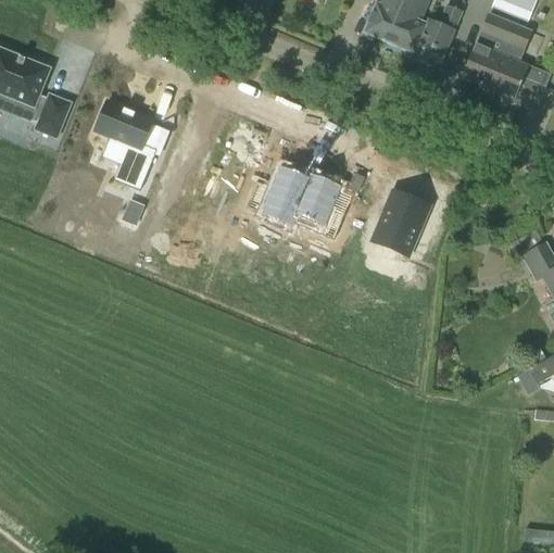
[(412,57),(414,58),(416,53),(429,24),(428,23),(422,21),(430,0),(378,0),(365,33),(414,53),(412,57)]
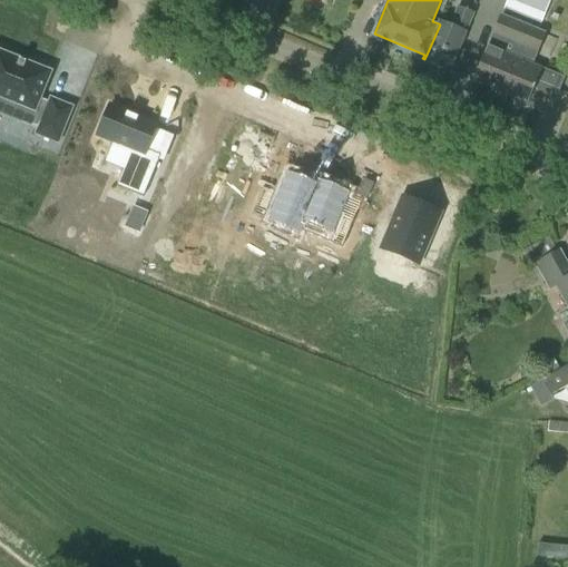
[(508,0),(506,6),(544,20),(551,0),(508,0)]
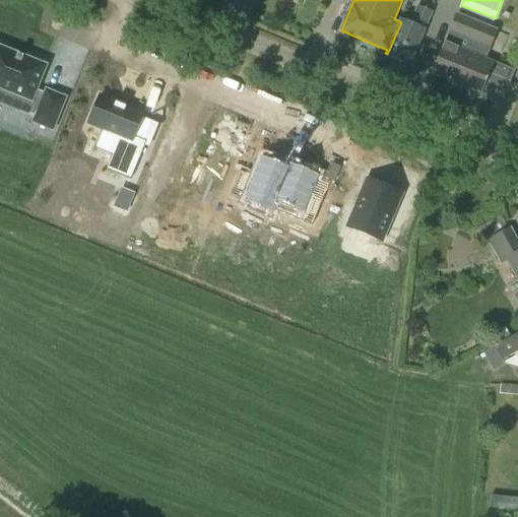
[(389,50),(387,54),(411,64),(434,10),(417,4),(410,22),(401,18),(400,21),(401,22),(389,50)]
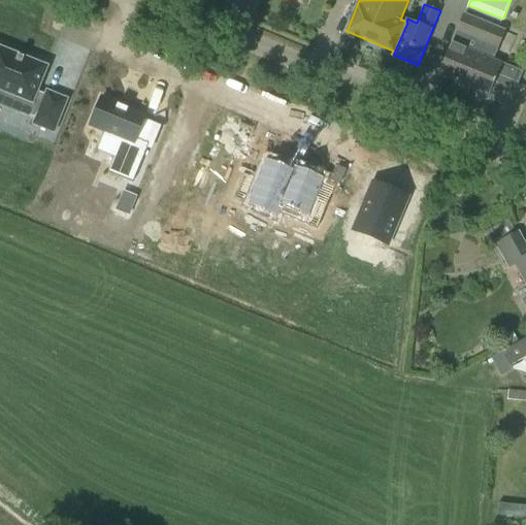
[(455,80),(473,89),(487,56),(493,58),(505,28),(466,11),(440,72),(455,79),(455,80)]
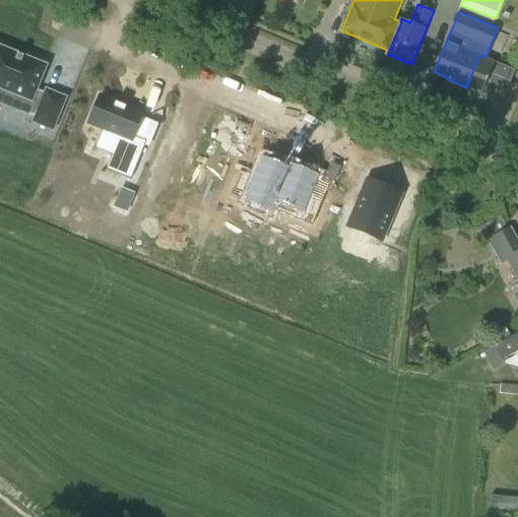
[(0,40),(0,95),(2,97),(8,84),(41,99),(34,117),(53,125),(67,92),(48,83),(45,89),(37,86),(49,62),(0,40)]
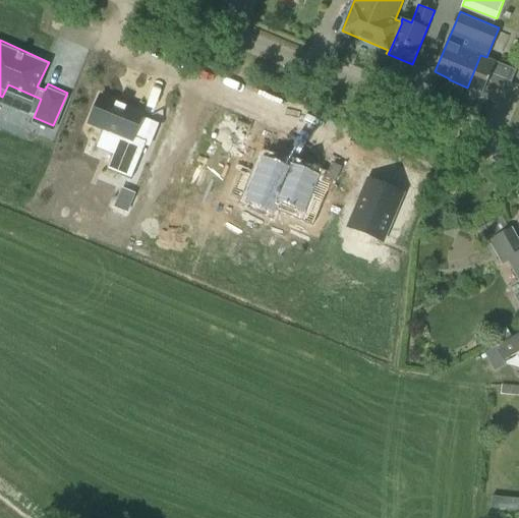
[(480,55),(467,88),(468,87),(481,92),(480,94),(502,103),(516,69),(486,57),(480,55)]
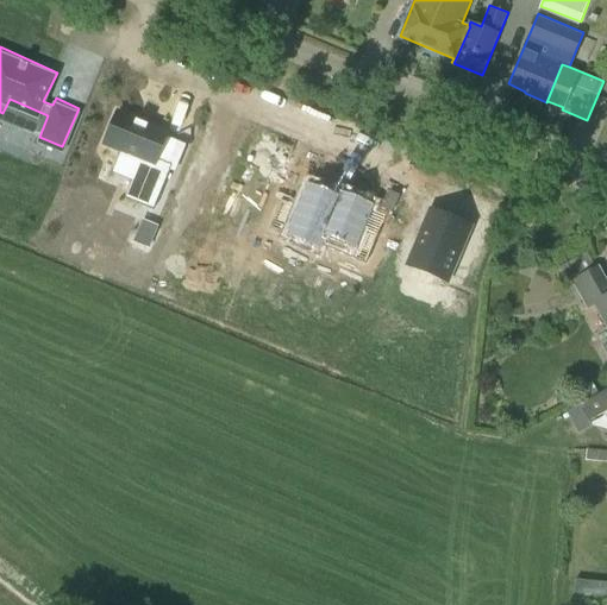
[(161,127),(116,108),(102,142),(118,149),(117,153),(131,161),(118,193),(146,206),(163,162),(150,156),(161,127)]
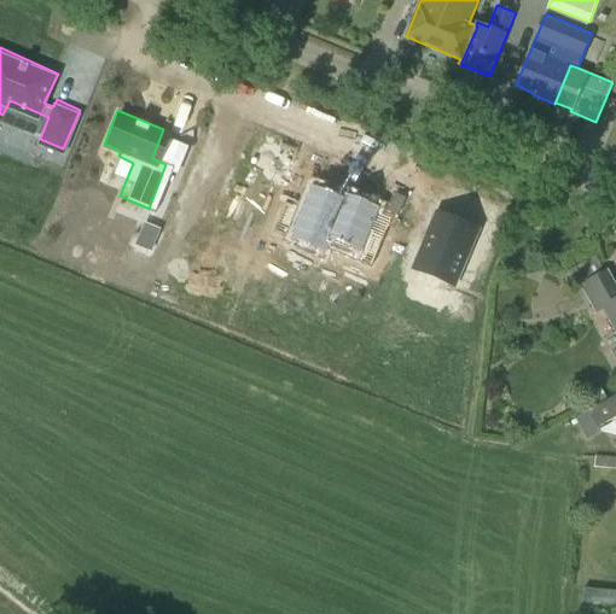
[(289,203),(275,232),(323,253),(347,197),(319,183),(307,210),(289,203)]
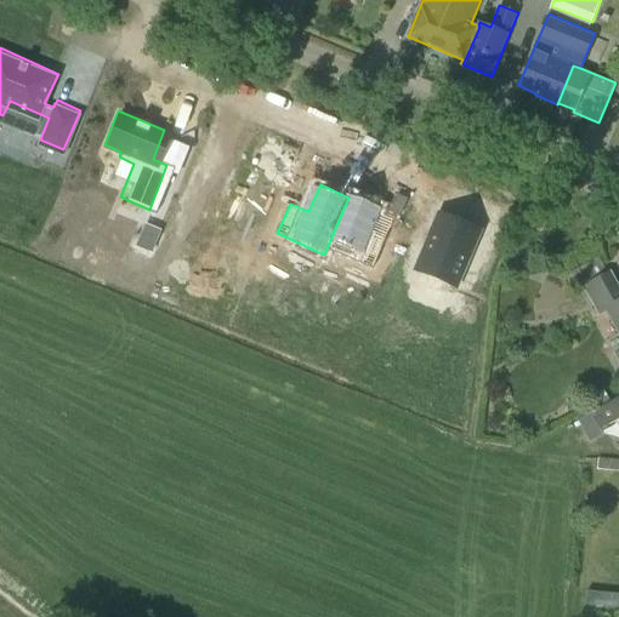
[(351,193),(325,252),(370,273),(381,246),(373,241),(369,234),(380,207),(351,193)]
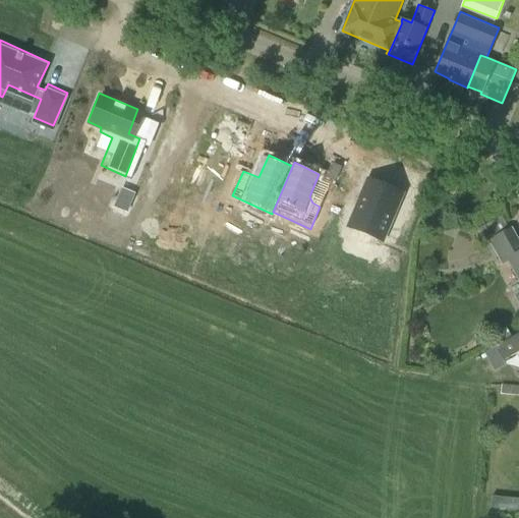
[(395,198),(363,185),(344,232),(376,246),(395,198)]
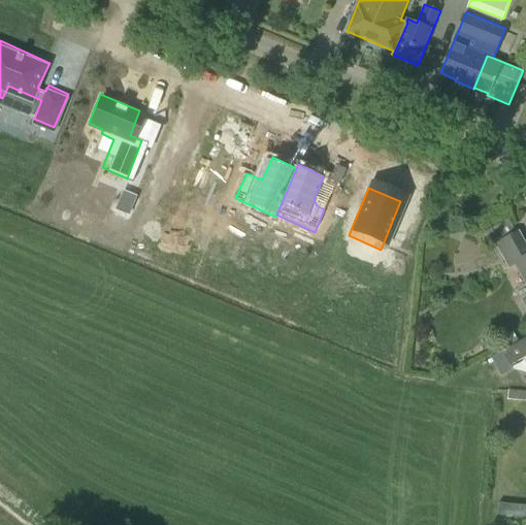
[(139,195),(125,189),(117,208),(131,215),(139,195)]
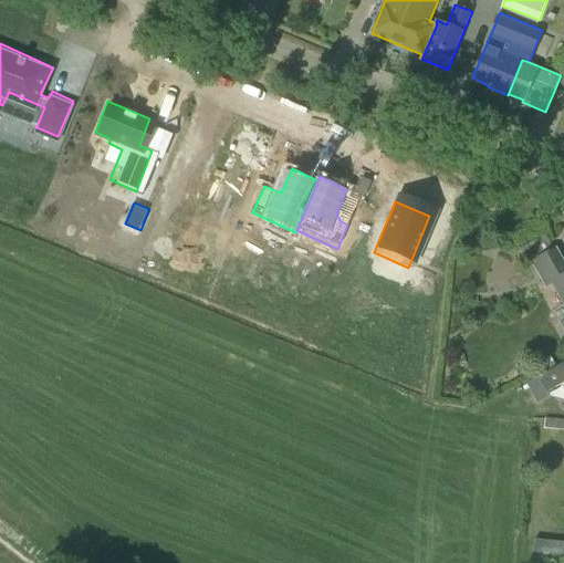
[(563,257),(557,246),(532,260),(546,287),(554,282),(563,299),(563,257)]
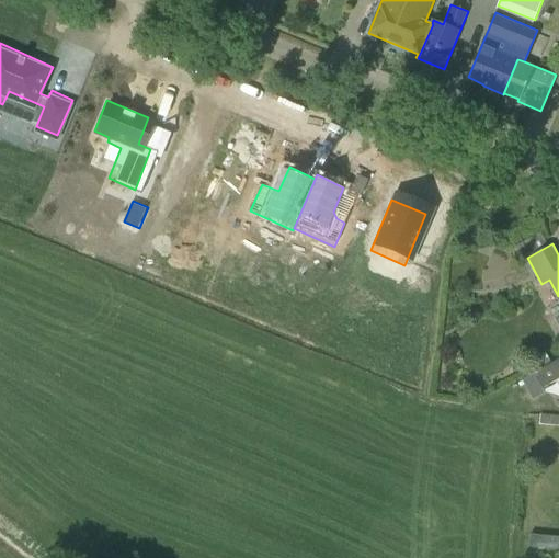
[(558,357),(535,372),(544,387),(558,377),(558,357)]
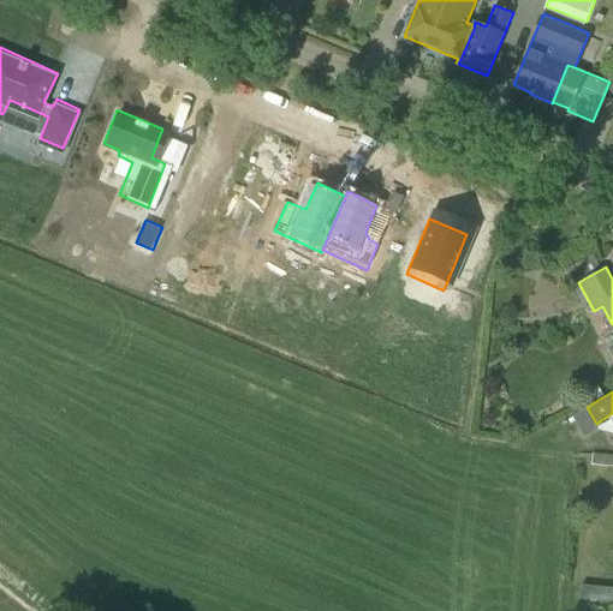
[(607,465),(609,454),(594,451),(593,462),(607,465)]
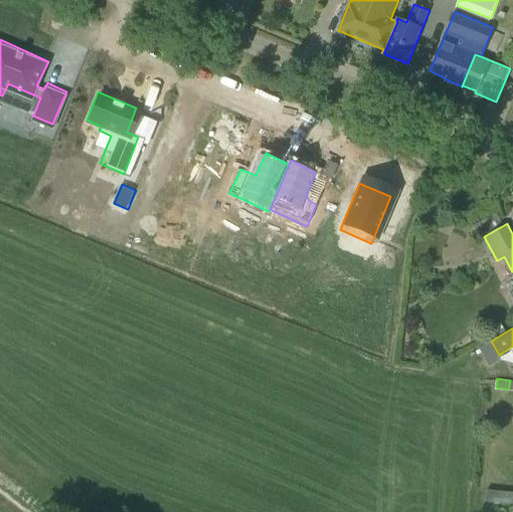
[(485,498),(497,499),(498,490),(485,489),(485,498)]
